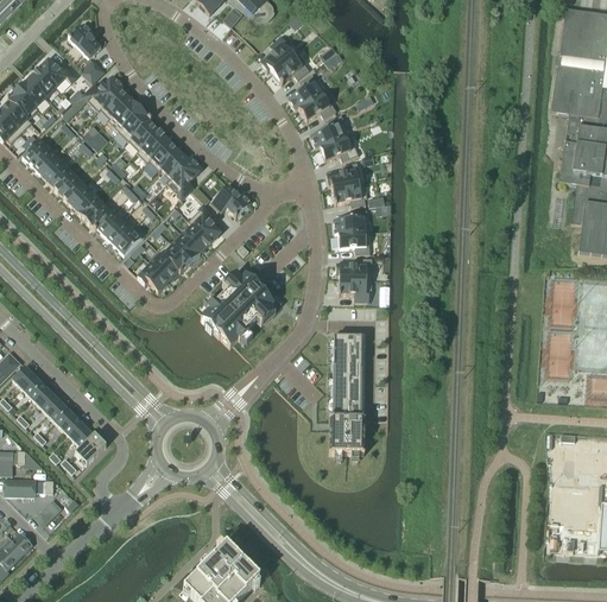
[(196,0),(210,13),(210,12),(223,0),(196,0)]
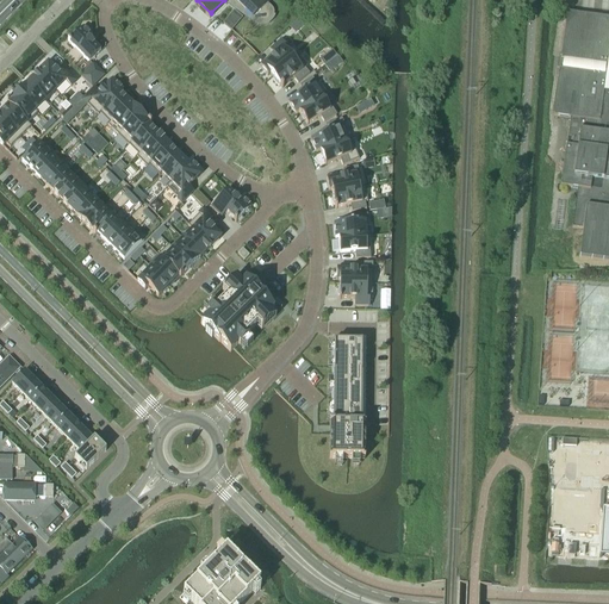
[(232,0),(258,19),(260,20),(262,20),(265,20),(267,19),(272,14),(274,12),(274,10),(275,10),(275,8),(275,7),(274,6),(274,5),(274,4),(273,4),(273,2),(269,0),(232,0)]
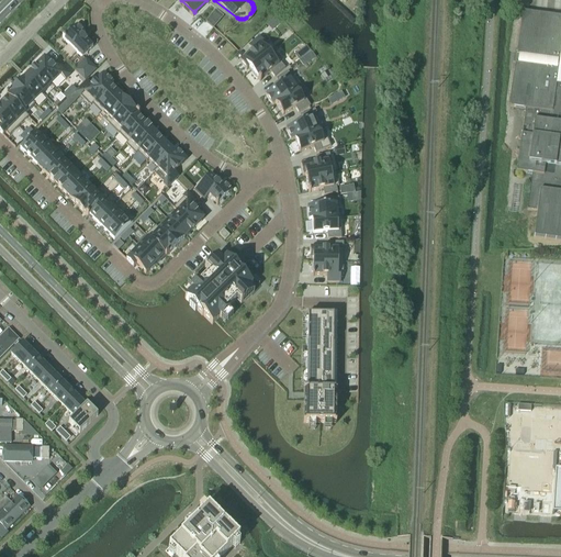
[(216,4),(206,17),(214,22),(224,11),(216,4)]
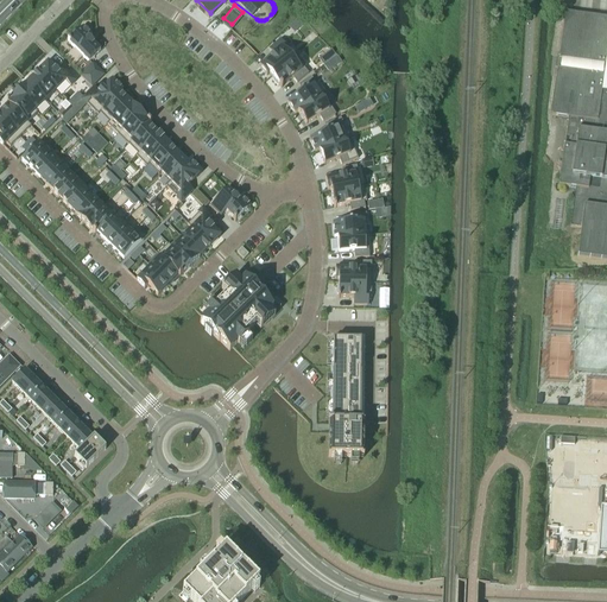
[(568,112),(568,116),(560,181),(576,183),(571,221),(582,223),(579,251),(606,254),(606,13),(566,7),(560,54),(556,54),(555,63),(558,64),(552,111),(568,112)]
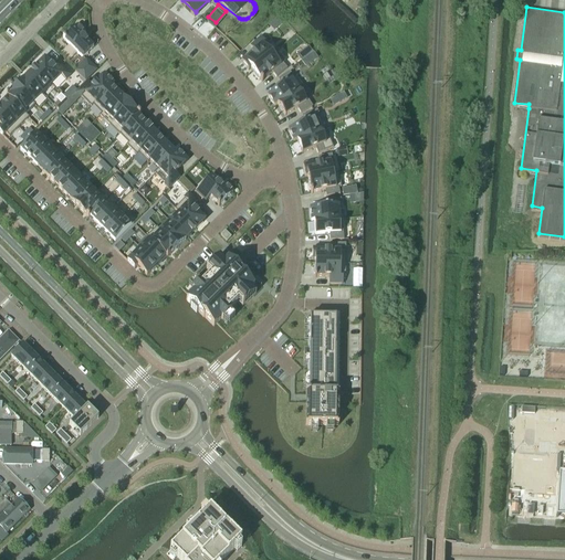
[(79,20),(63,35),(65,37),(66,37),(83,53),(94,42),(83,31),(86,29),(79,20)]
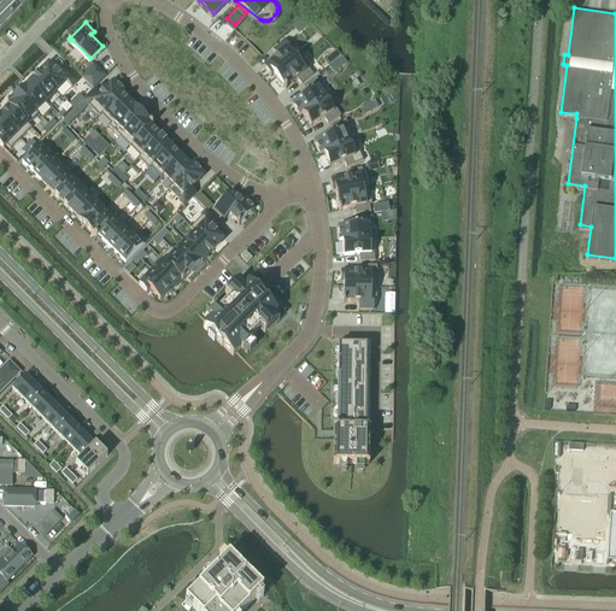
[(279,51),(264,63),(271,71),(274,70),(276,72),(300,52),(286,35),(274,46),(279,51)]
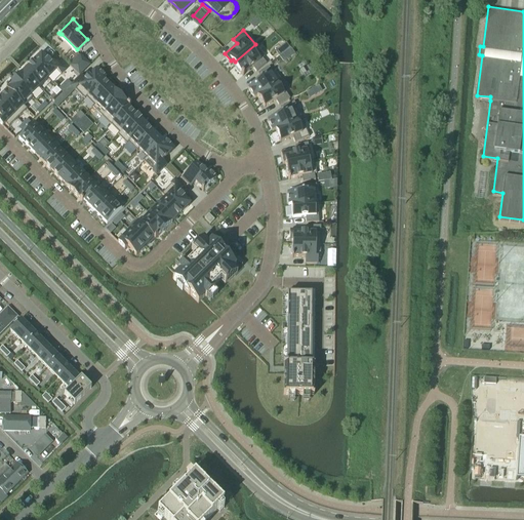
[(255,44),(235,62),(236,64),(236,65),(237,66),(238,67),(239,68),(240,69),(241,70),(244,72),(244,71),(253,63),(257,68),(268,60),(264,54),(266,53),(256,43),(255,44)]
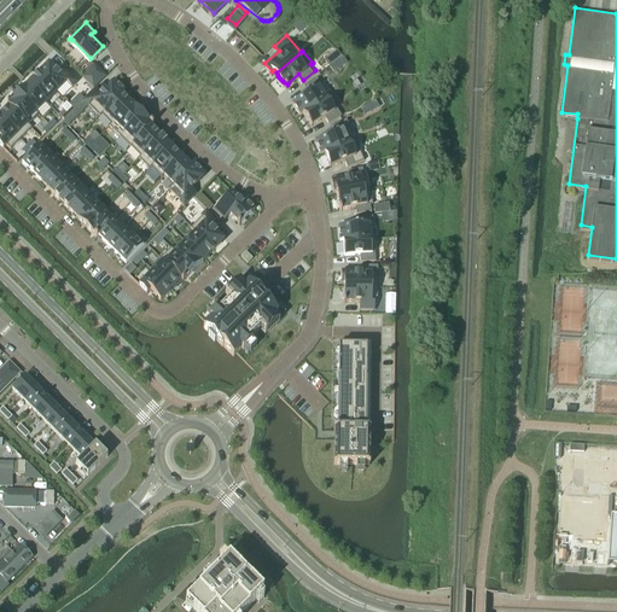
[(50,58),(39,69),(58,87),(68,77),(73,82),(79,77),(65,64),(60,69),(50,58)]
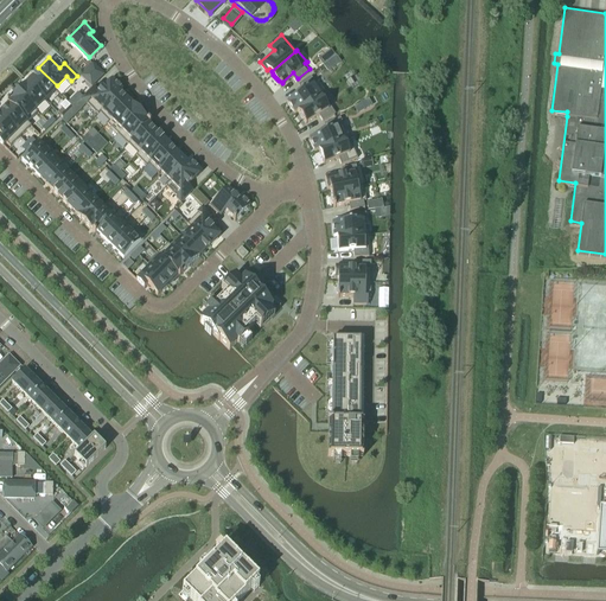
[(94,59),(82,71),(93,82),(104,70),(94,59)]
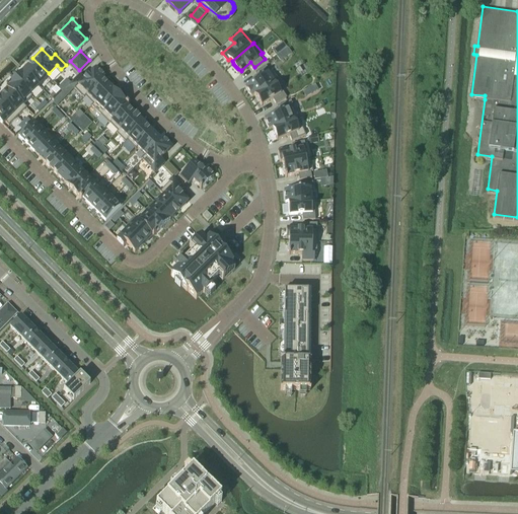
[(32,58),(24,66),(40,82),(49,73),(32,58)]
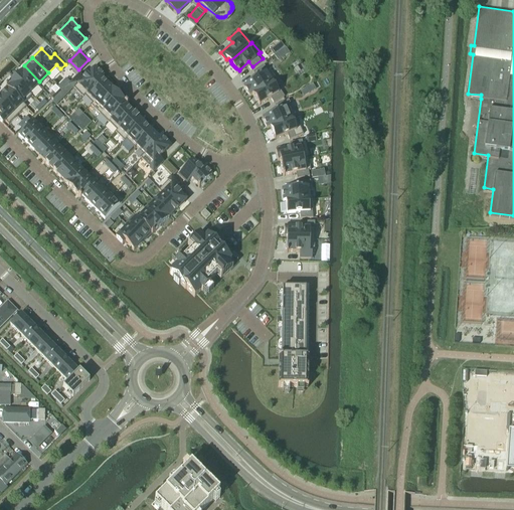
[(258,73),(243,81),(250,93),(253,91),(273,78),(277,75),(270,65),(268,66),(265,61),(253,68),(258,73)]
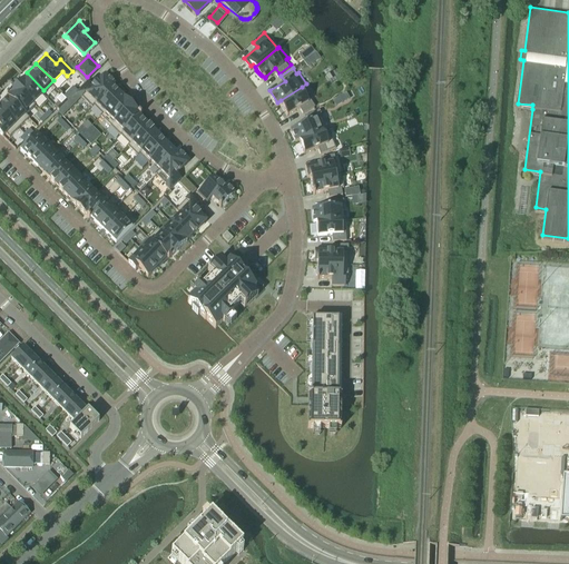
[(89,77),(77,89),(81,94),(82,92),(92,102),(95,101),(95,100),(114,81),(114,82),(116,79),(106,69),(94,82),(89,77)]
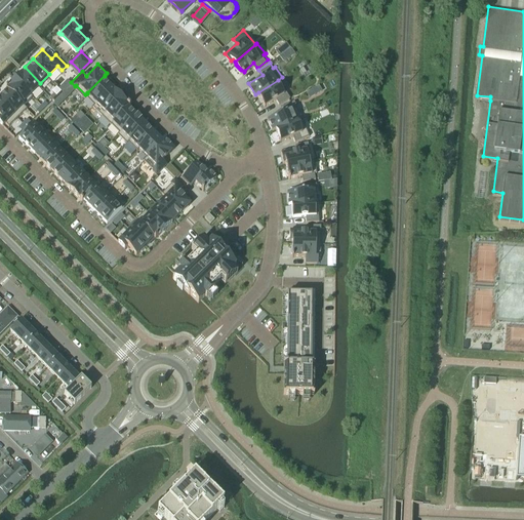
[(25,67),(15,76),(32,91),(40,83),(25,67)]
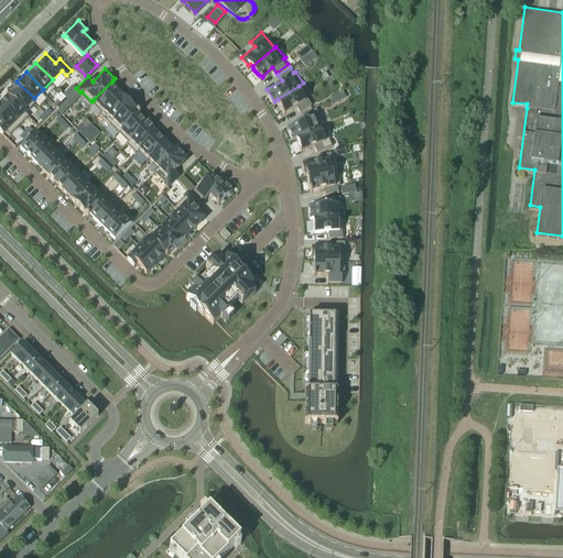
[(112,80),(94,99),(94,100),(103,109),(121,90),(112,81),(112,80)]
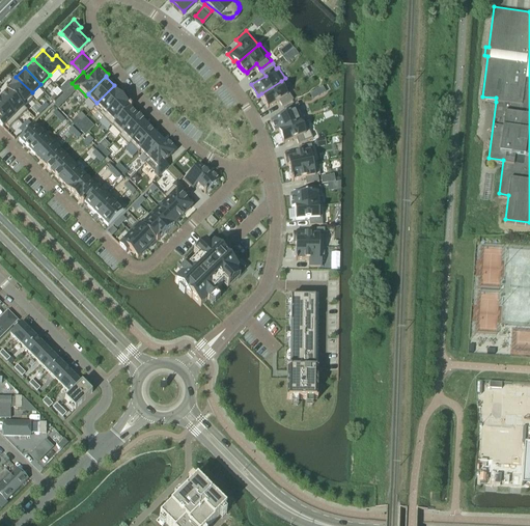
[(16,77),(6,86),(8,87),(8,86),(25,103),(34,94),(32,92),(16,77)]
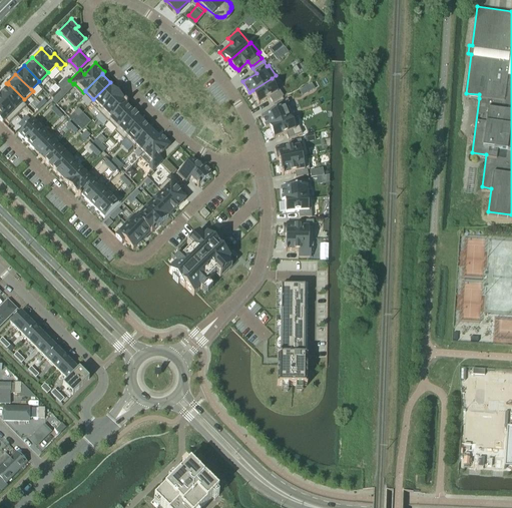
[(66,74),(58,82),(62,86),(71,78),(66,74)]
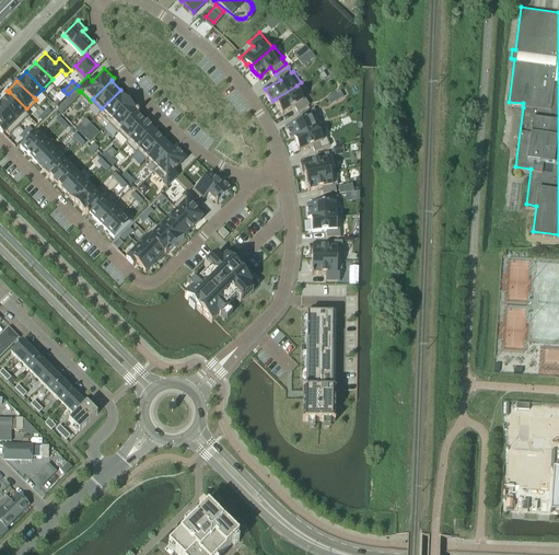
[(297,85),(276,99),(282,111),(294,103),(299,108),(310,101),(306,94),(304,96),(297,85)]
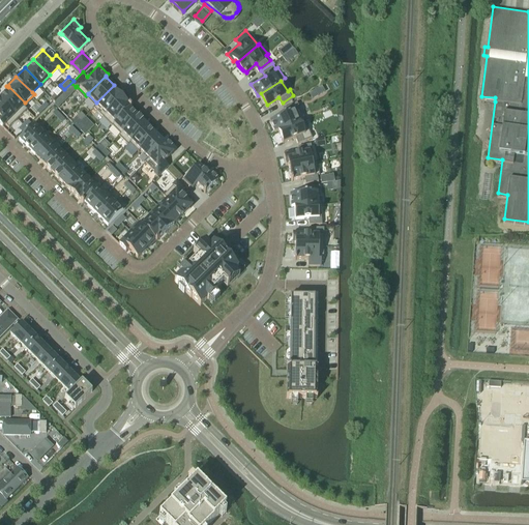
[(323,82),(316,86),(319,92),(326,88),(323,82)]
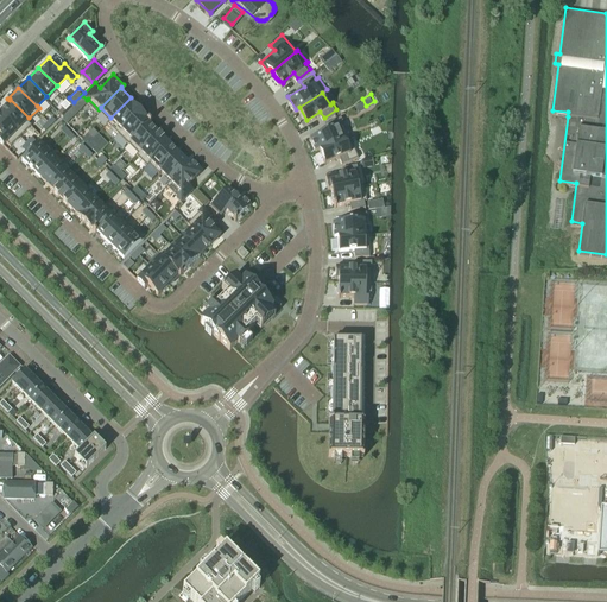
[(111,118),(108,119),(119,130),(141,107),(131,97),(111,118)]
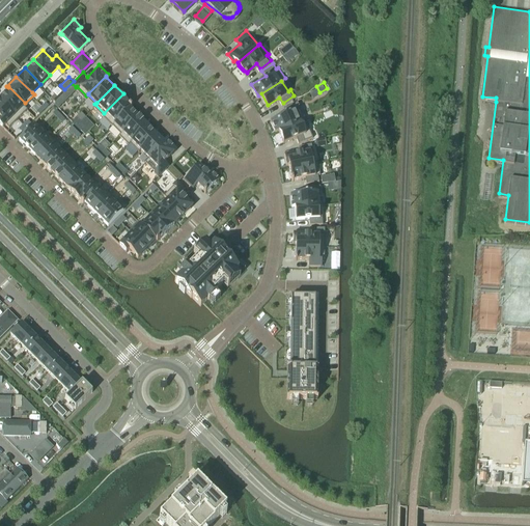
[(8,87),(0,94),(0,95),(19,115),(20,115),(28,106),(25,103),(8,86),(8,87)]
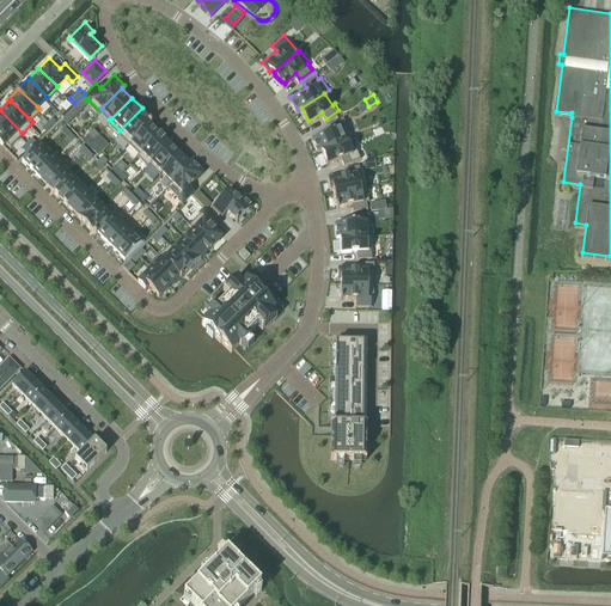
[(63,104),(59,109),(63,114),(74,104),(72,102),(67,106),(63,104)]
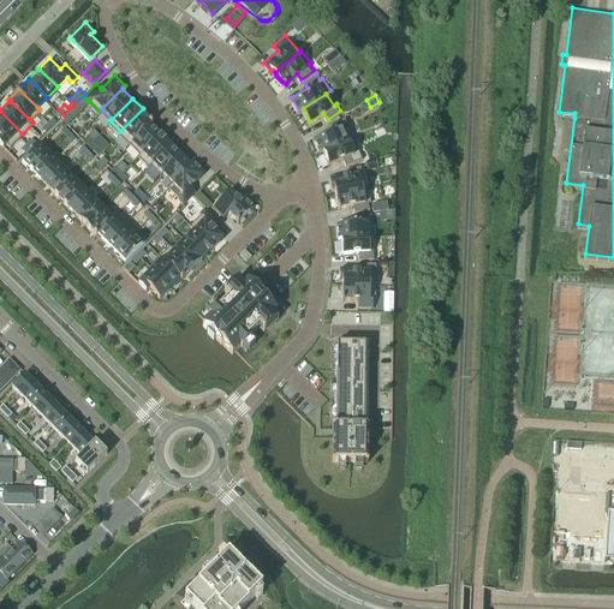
[(65,115),(64,117),(69,121),(78,112),(73,106),(64,114),(65,115)]
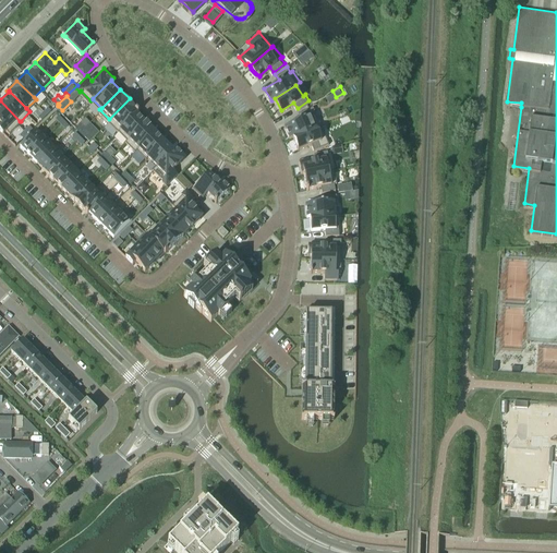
[(130,98),(109,119),(119,129),(119,128),(137,109),(140,108),(130,98)]
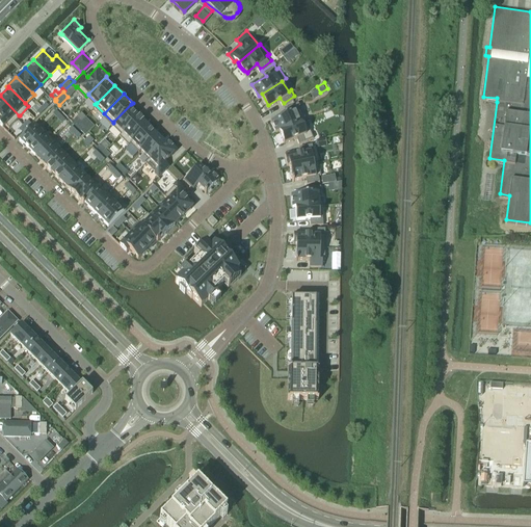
[(0,96),(0,120),(3,124),(6,121),(9,125),(19,115),(0,96)]
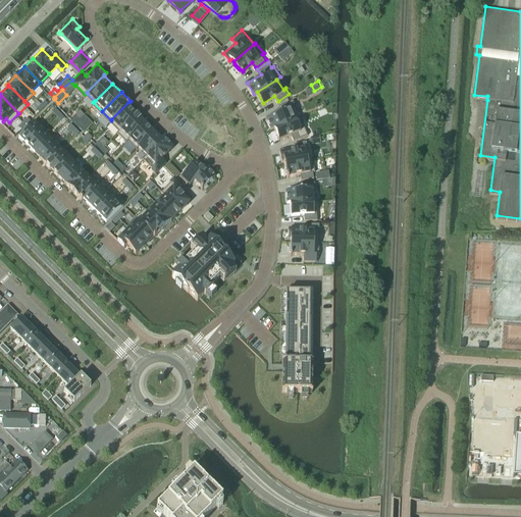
[(281,108),(266,115),(271,126),(274,125),(301,114),(294,97),(279,103),(281,108)]
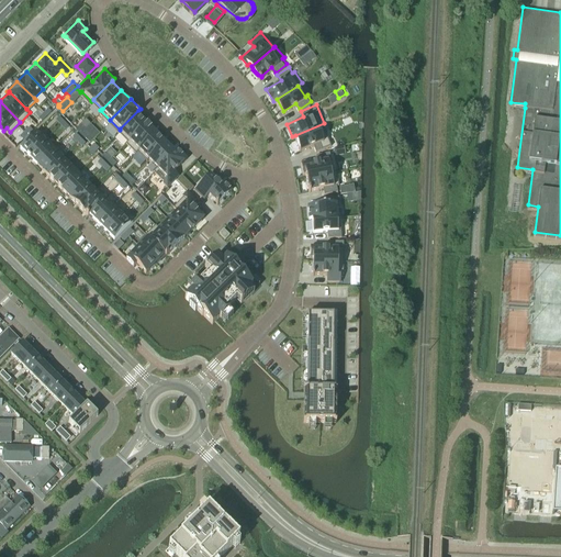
[(138,110),(120,129),(120,130),(128,137),(128,138),(147,120),(138,110)]
